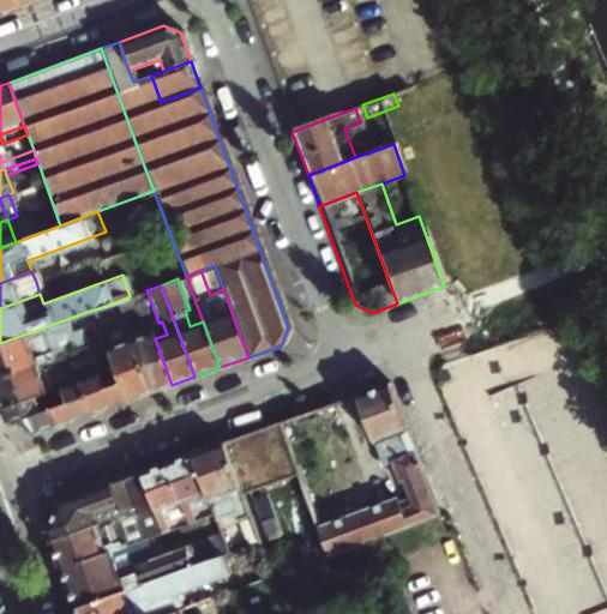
[(172,385),(155,338),(150,327),(143,331),(138,319),(130,296),(115,302),(149,393),(172,385)]
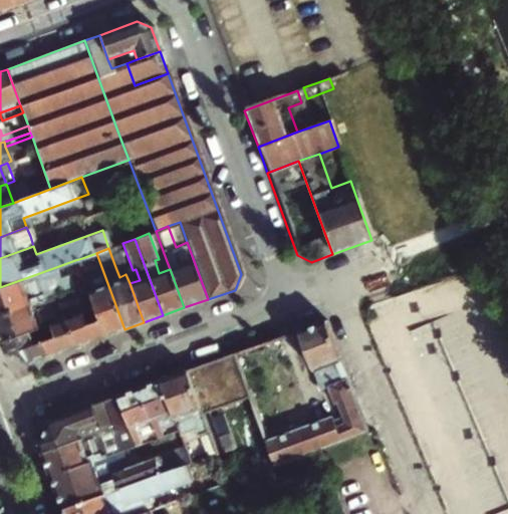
[(124,329),(96,253),(82,258),(92,286),(85,289),(85,290),(92,308),(103,337),(124,329)]
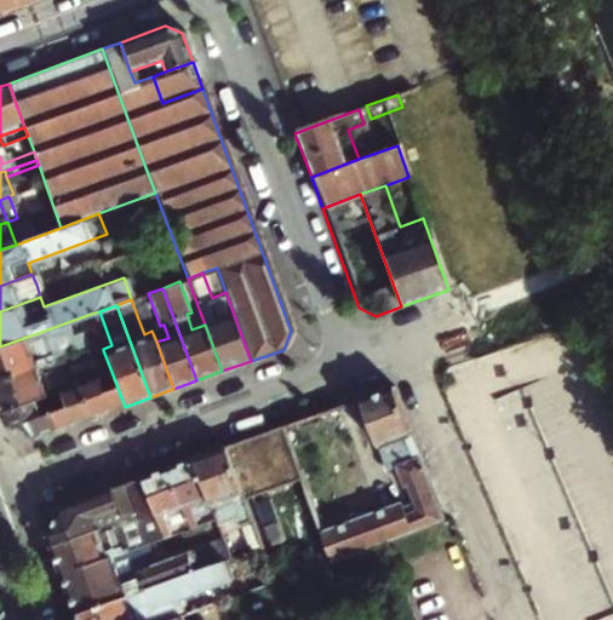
[(199,309),(192,313),(187,314),(192,329),(205,325),(199,309)]
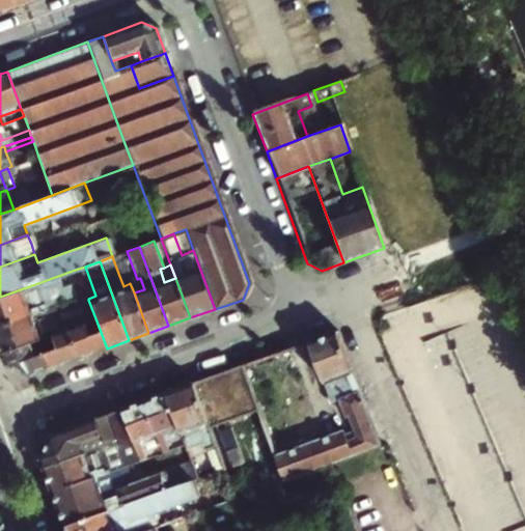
[(130,282),(127,273),(119,276),(123,286),(130,283),(130,282)]
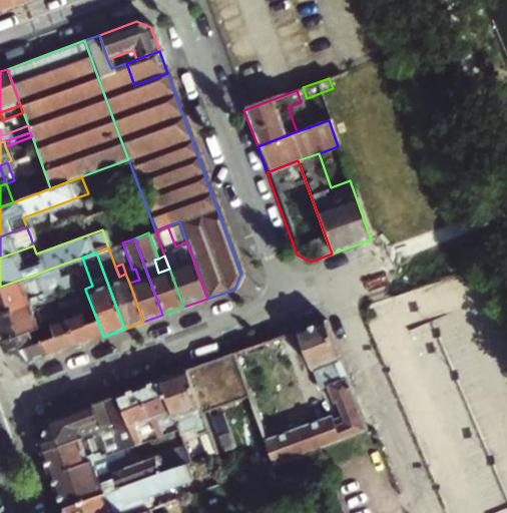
[(139,280),(135,269),(132,270),(125,273),(125,274),(129,283),(139,280)]
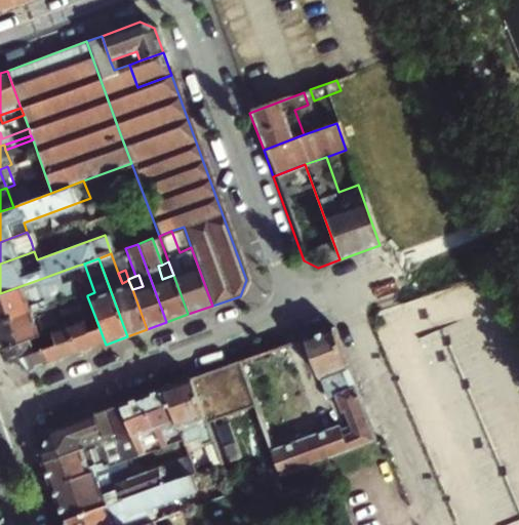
[(0,321),(49,304),(50,303),(71,295),(67,283),(47,289),(43,278),(0,293),(0,321)]
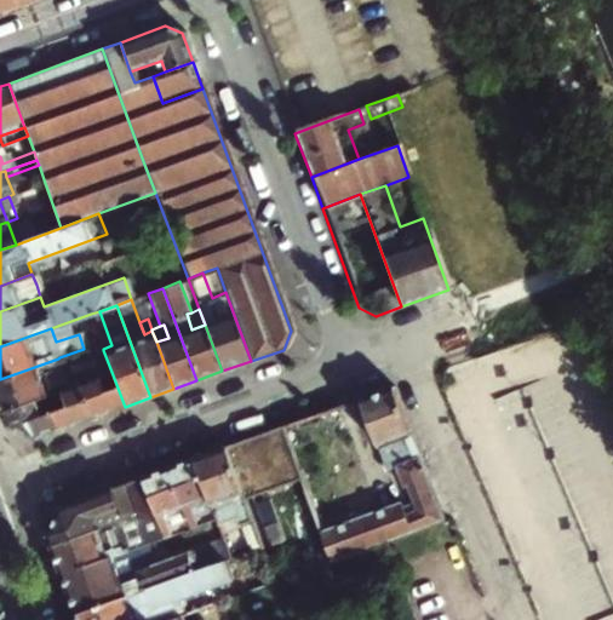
[(0,411),(43,396),(75,384),(112,372),(103,350),(62,366),(58,359),(0,379),(0,411)]
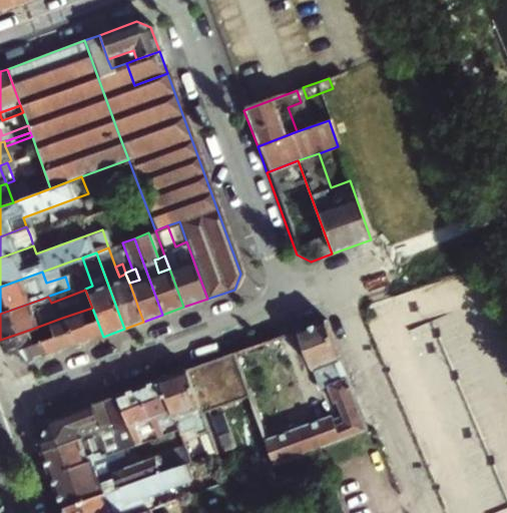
[(103,337),(92,308),(62,318),(73,347),(103,337)]
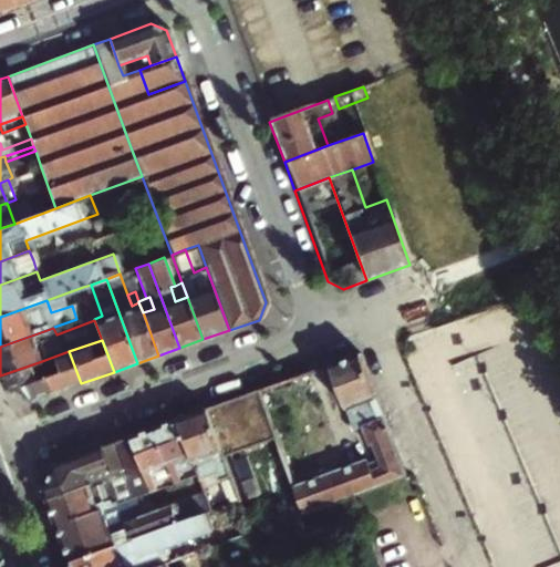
[(69,351),(39,362),(51,394),(81,383),(69,351)]
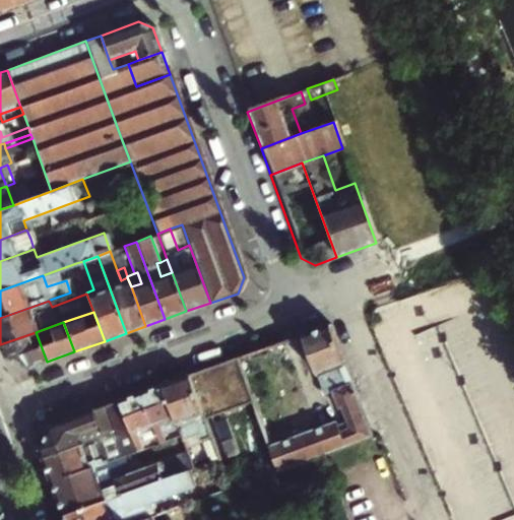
[(275,471),(370,438),(328,324),(301,334),(323,394),(331,391),(337,408),(341,407),(348,427),(336,431),(332,419),(266,444),(275,471)]
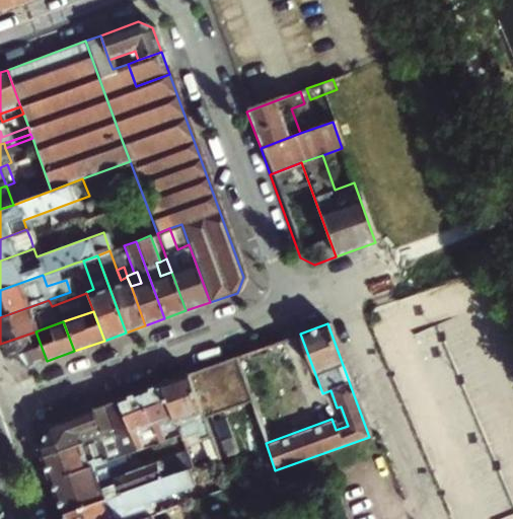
[(47,361),(35,331),(0,344),(0,350),(3,358),(25,368),(47,361)]
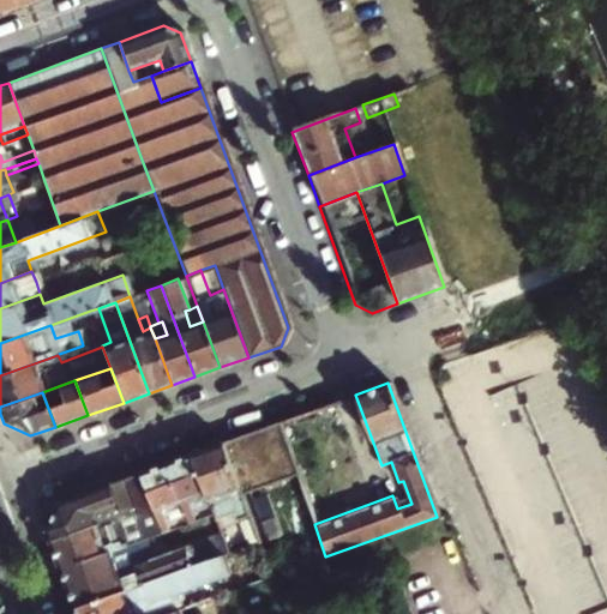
[(314,405),(278,419),(284,437),(320,423),(314,405)]
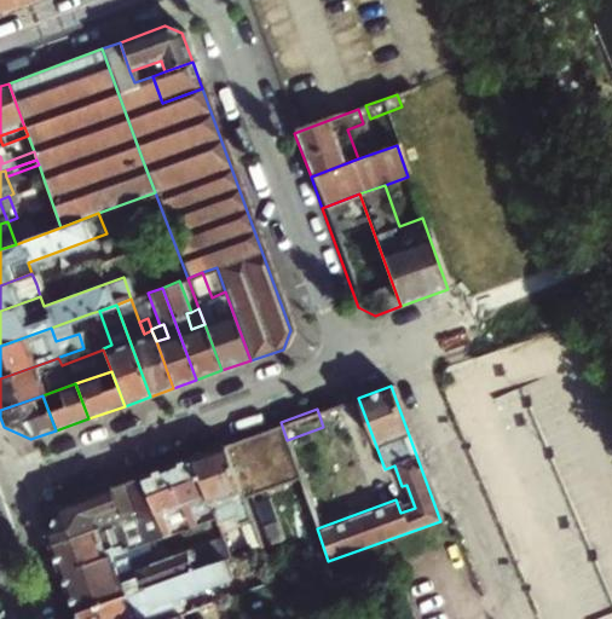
[(242,440),(260,492),(299,478),(279,427),(242,440)]
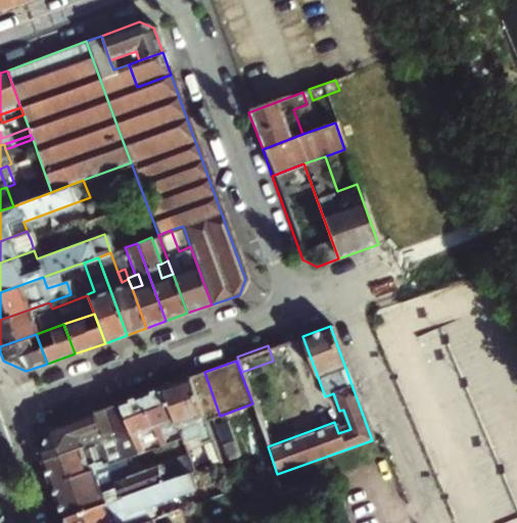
[(204,372),(189,378),(204,421),(208,419),(220,416),(204,372)]
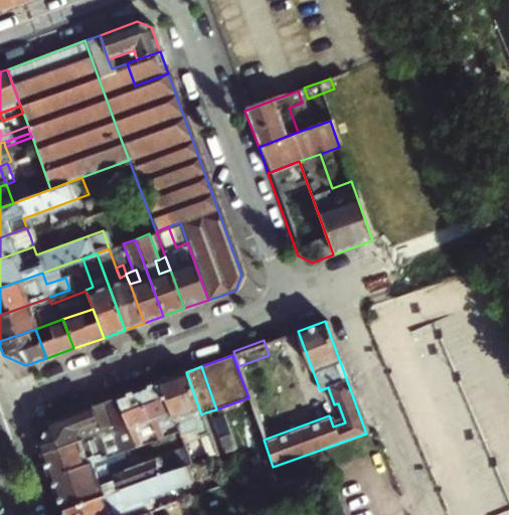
[(215,455),(201,414),(186,372),(159,381),(177,432),(179,437),(197,431),(207,458),(215,455)]
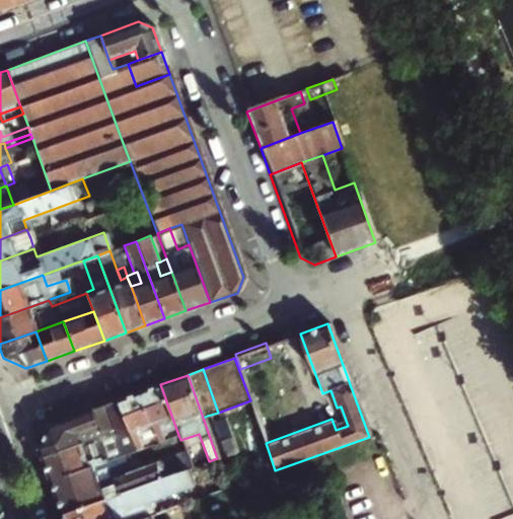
[(178,435),(160,384),(138,392),(156,442),(178,435)]
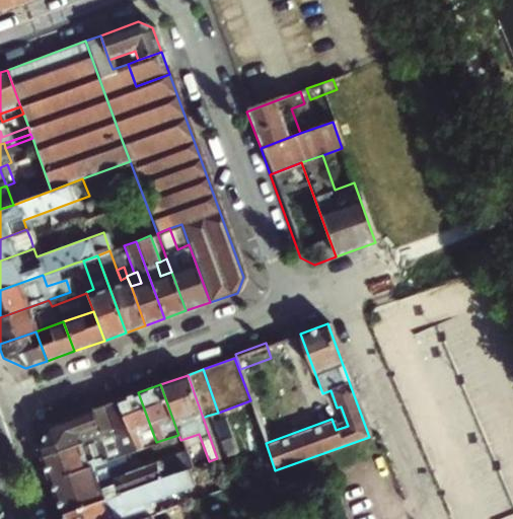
[(134,450),(156,442),(138,392),(116,400),(134,450)]
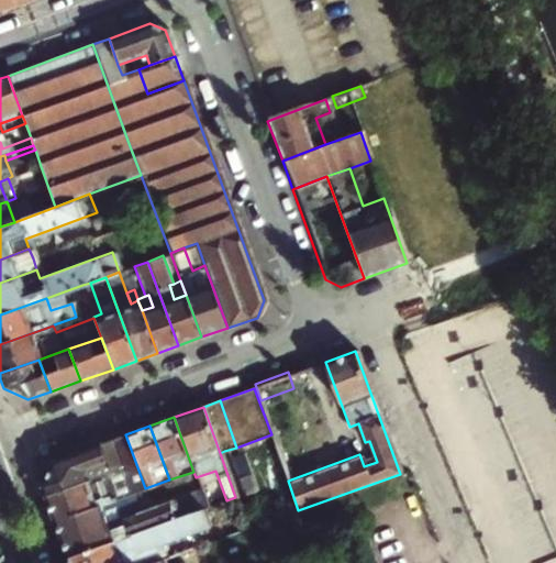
[(109,472),(43,496),(53,522),(103,504),(145,488),(125,434),(100,444),(109,472)]
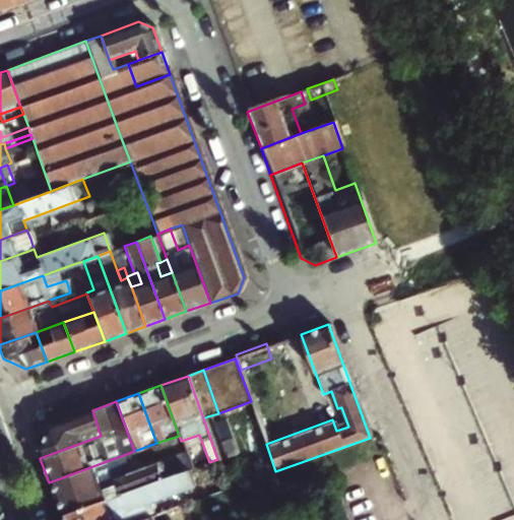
[(37,449),(40,458),(101,436),(92,410),(48,427),(37,449)]
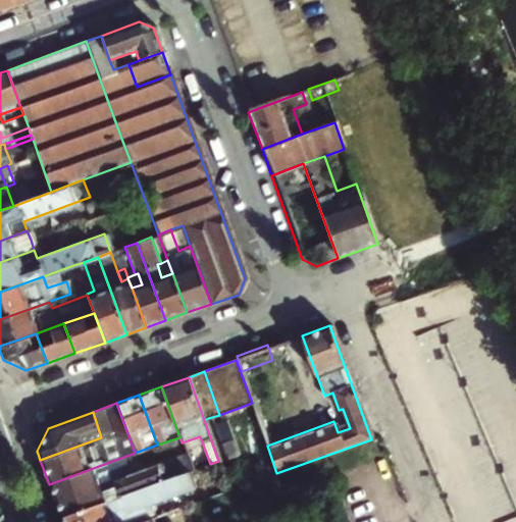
[(235,456),(219,415),(208,418),(223,459),(235,456)]
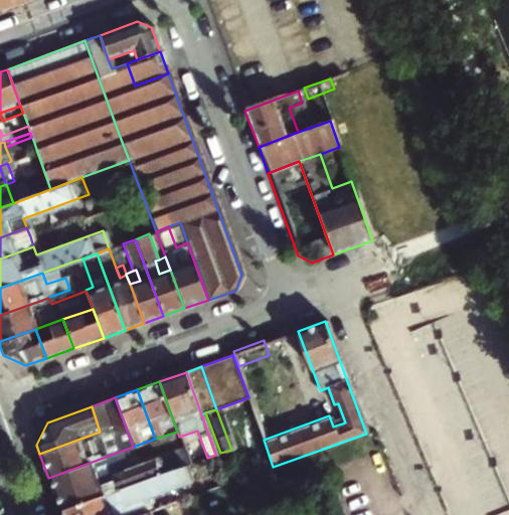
[(95,461),(48,478),(60,511),(185,466),(189,465),(183,448),(101,478),(95,461)]
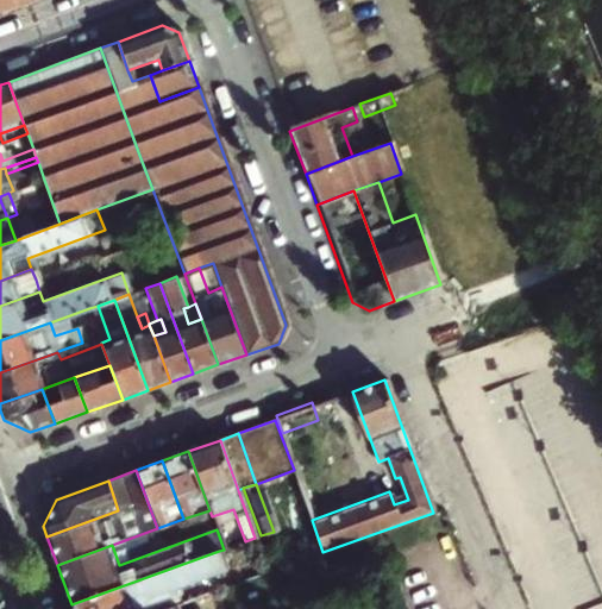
[(71,604),(73,608),(164,608),(176,606),(180,604),(174,589),(226,570),(219,551),(71,604)]
